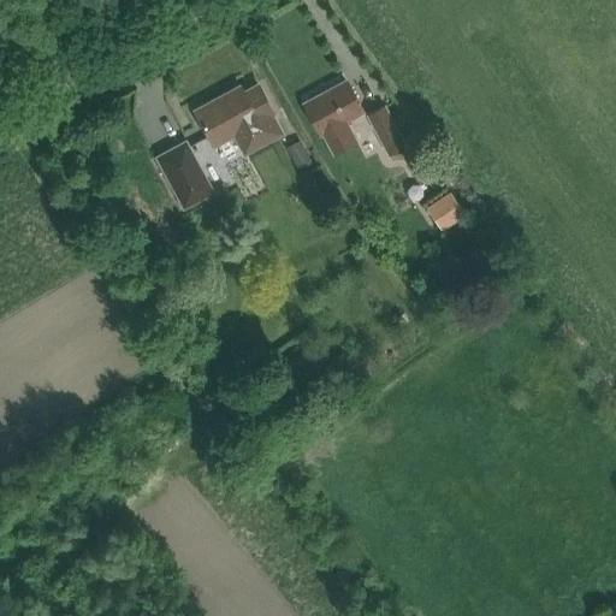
[(303,102),(315,123),(320,134),(323,132),(333,152),(356,138),(345,120),(363,111),(345,80),(303,102)]
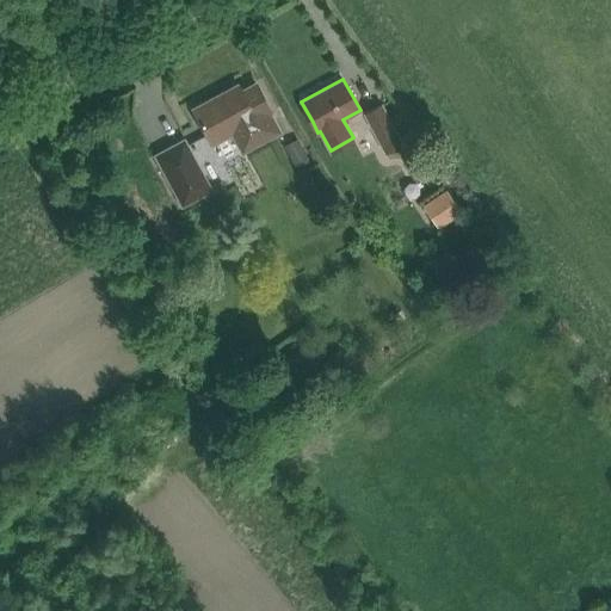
[(238,84),(192,107),(213,143),(232,133),(242,152),(281,131),(270,112),(271,111),(255,82),(241,90),(238,84)]
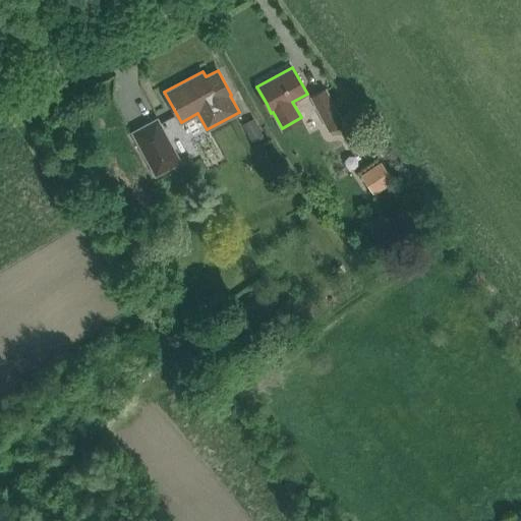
[(329,130),(344,122),(326,89),(310,97),(329,130)]
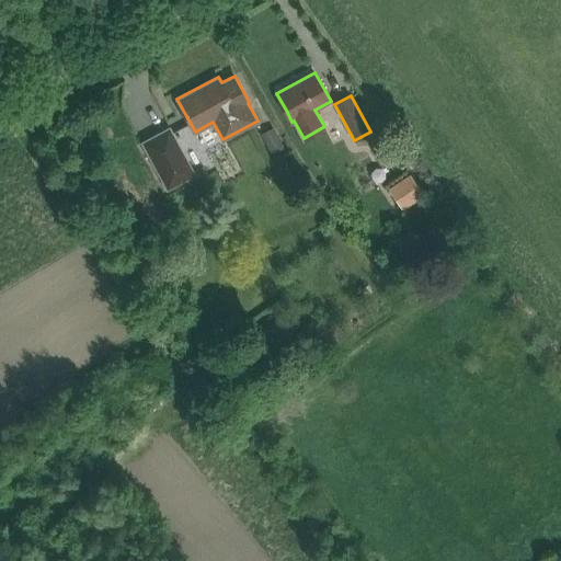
[(273,126),(260,134),(270,153),(284,147),(273,126)]
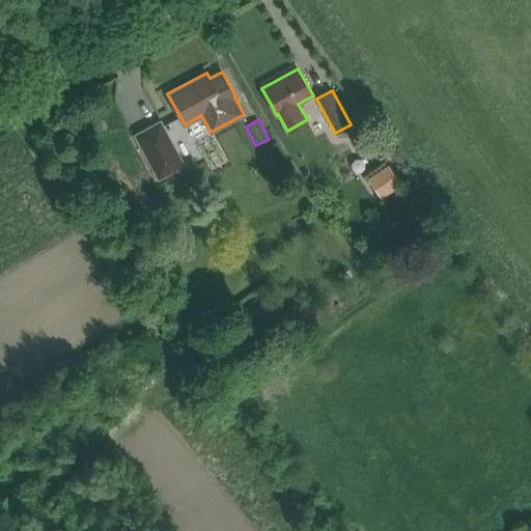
[(160,120),(135,135),(158,178),(184,165),(160,120)]
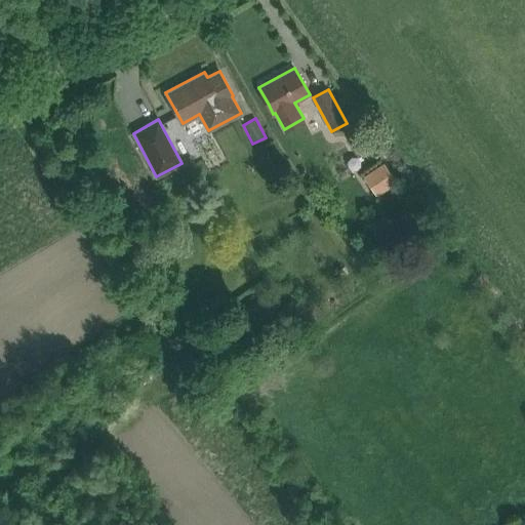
[(382,163),(363,175),(373,190),(392,177),(382,163)]
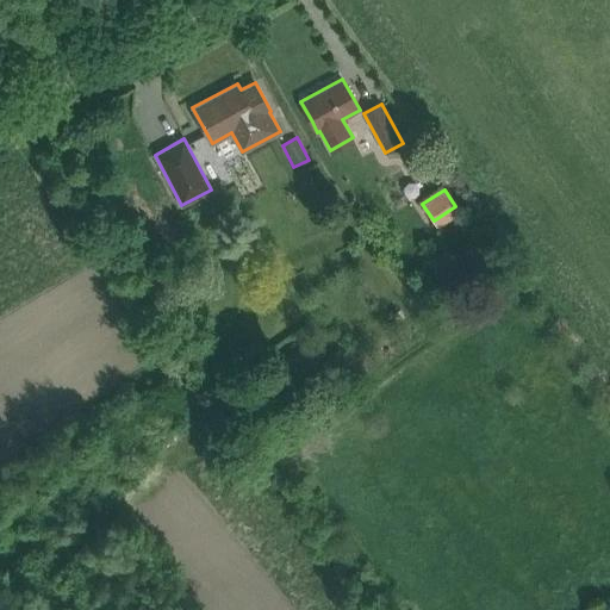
[(453,262),(435,275),(446,292),(452,302),(470,290),(464,281),(453,262)]
